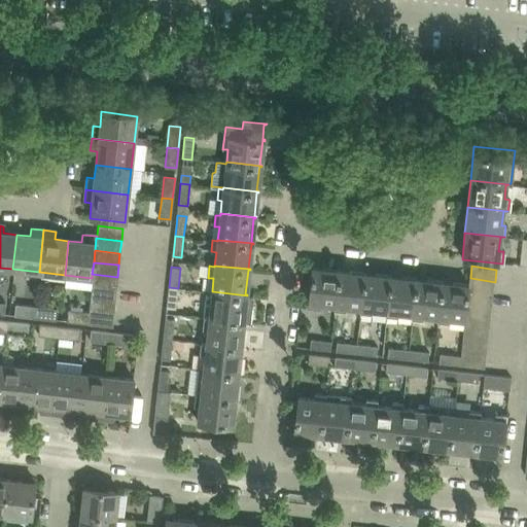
[(314,267),(310,307),(319,308),(319,304),(331,305),(334,305),(337,305),(341,269),(314,267)]
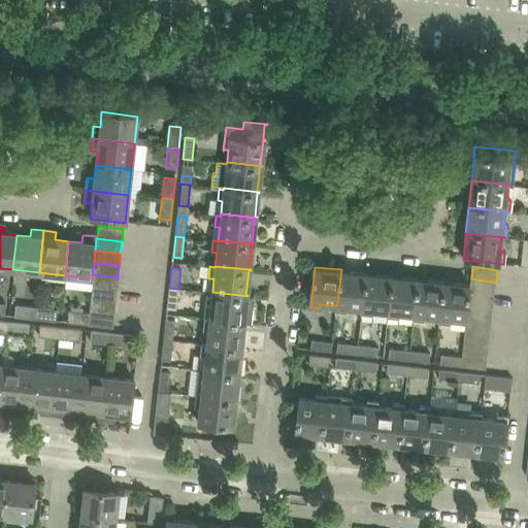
[(337,305),(336,310),(345,311),(347,306),(359,308),(360,308),(363,308),(367,272),(341,269),(337,305)]
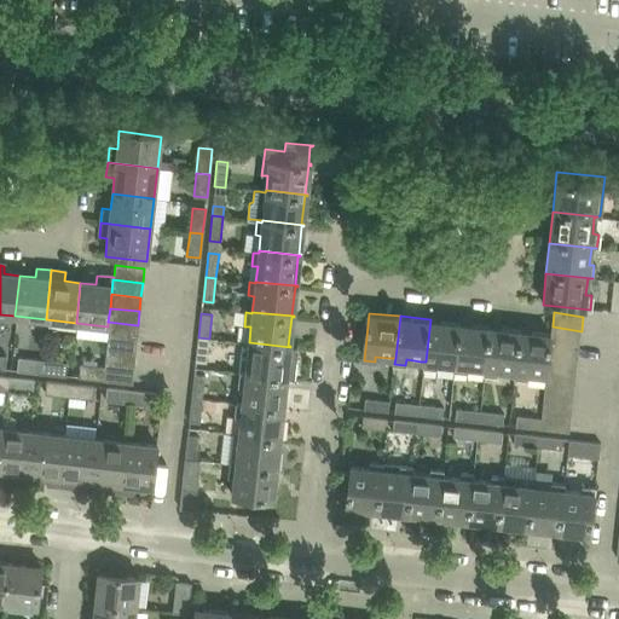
[(453,370),(455,370),(460,323),(431,319),(426,362),(424,368),(435,369),(437,363),(453,365),(453,370)]
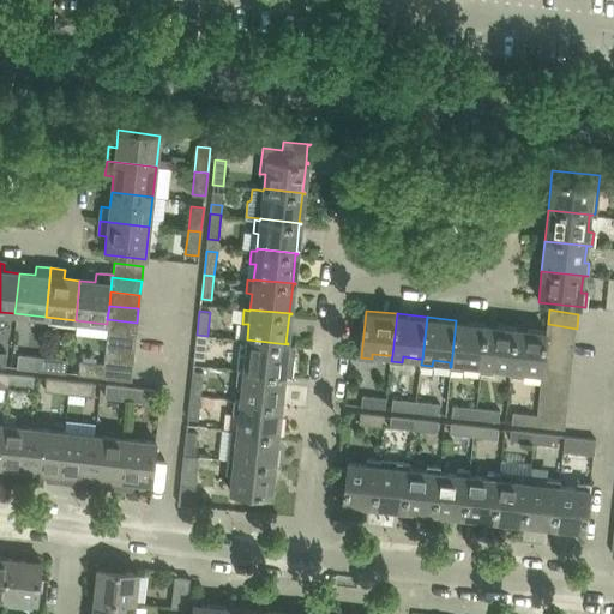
[(107,324),(106,333),(136,337),(137,323),(107,319),(107,324)]
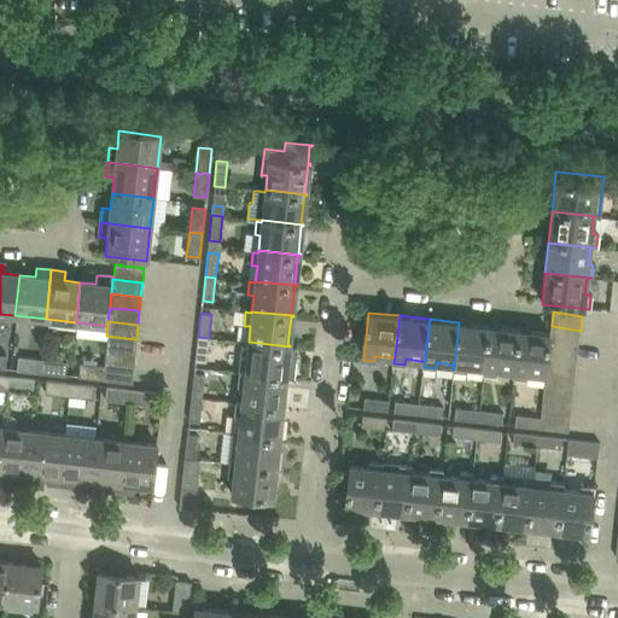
[(483,373),(484,373),(489,326),(459,322),(454,369),(466,372),(467,366),(483,368),(483,373)]
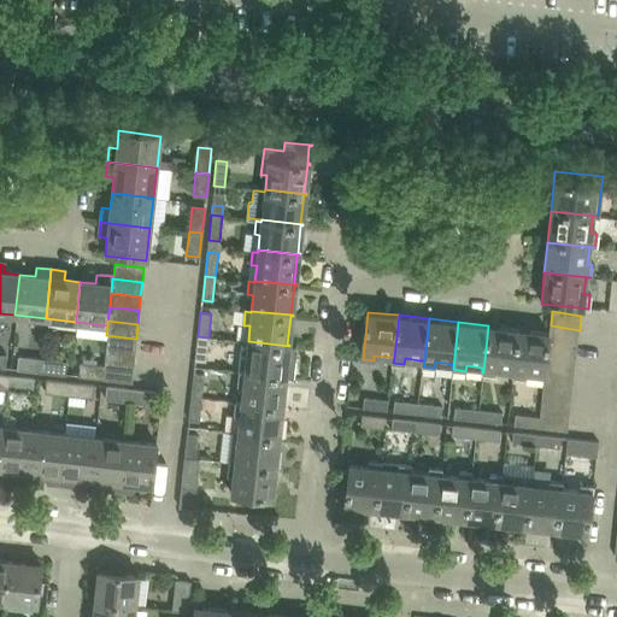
[(512,376),(513,376),(518,329),(488,325),(483,372),(497,375),(497,369),(513,371),(512,376)]
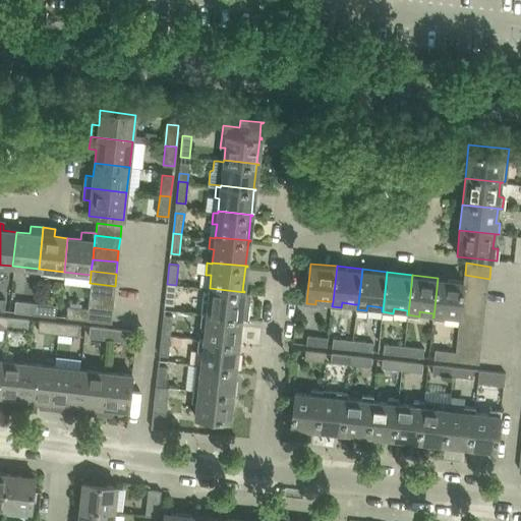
[(465,275),(464,280),(463,287),(487,290),(489,279),(465,275)]
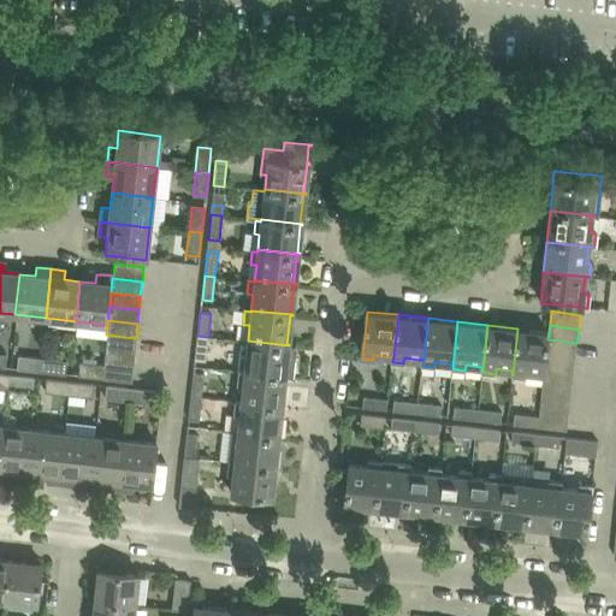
[(546,354),(548,339),(549,331),(517,329),(513,375),(526,378),(526,372),(544,374),(545,368),(546,354)]
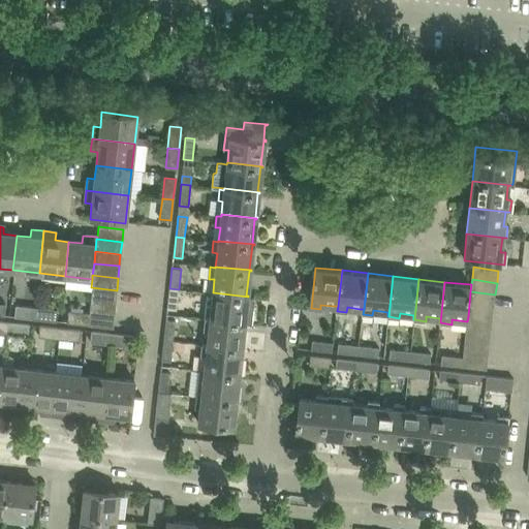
[(91,287),(90,300),(115,303),(117,290),(91,287)]
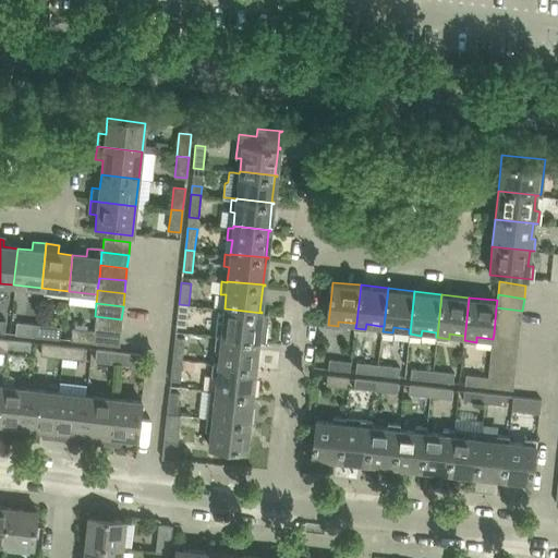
[(179,304),(177,326),(186,327),(189,305),(179,304)]
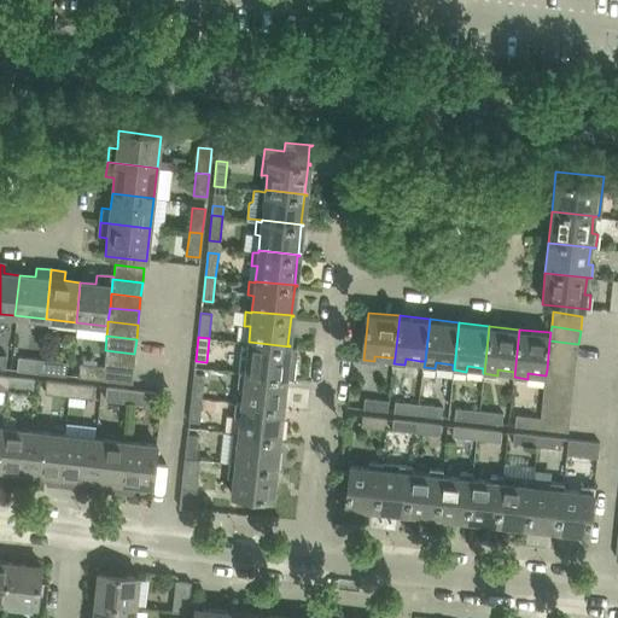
[(549,340),(548,355),(577,359),(578,344),(549,340)]
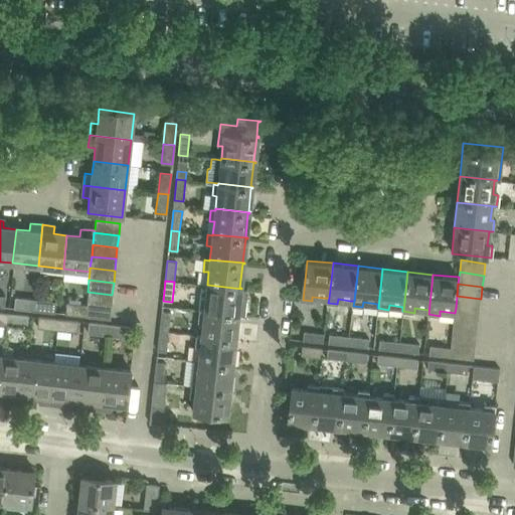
[(201,296),(199,309),(203,309),(238,313),(238,315),(244,315),(244,314),(246,299),(238,298),(238,297),(239,289),(241,290),(241,289),(207,285),(207,286),(202,285),(201,296)]
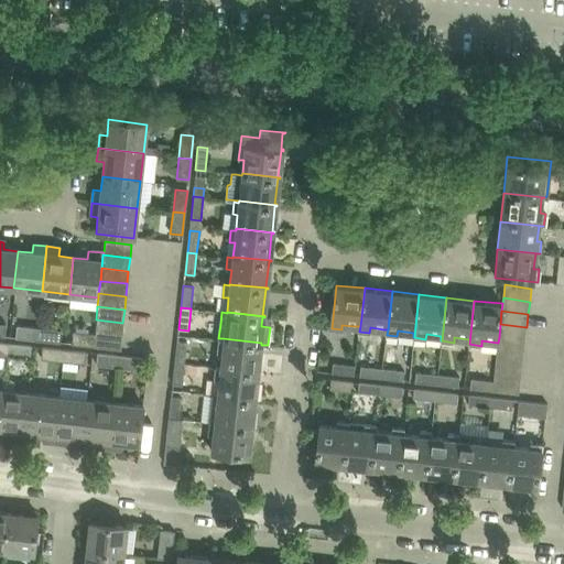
[(96,320),(95,333),(121,335),(122,323),(96,320)]
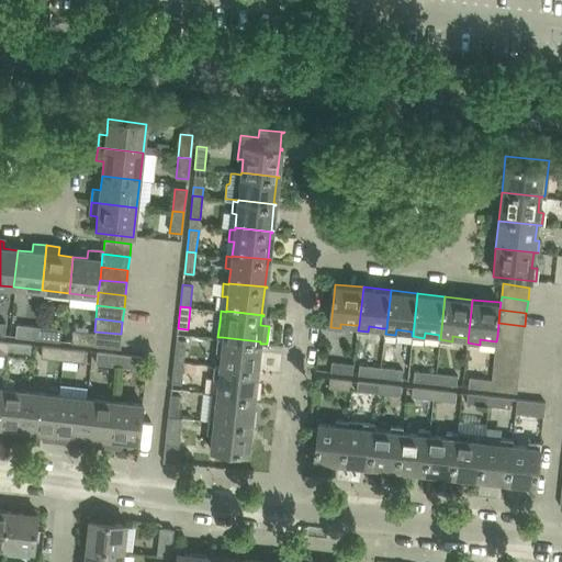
[(498,323),(497,336),(523,339),(525,326),(498,323)]
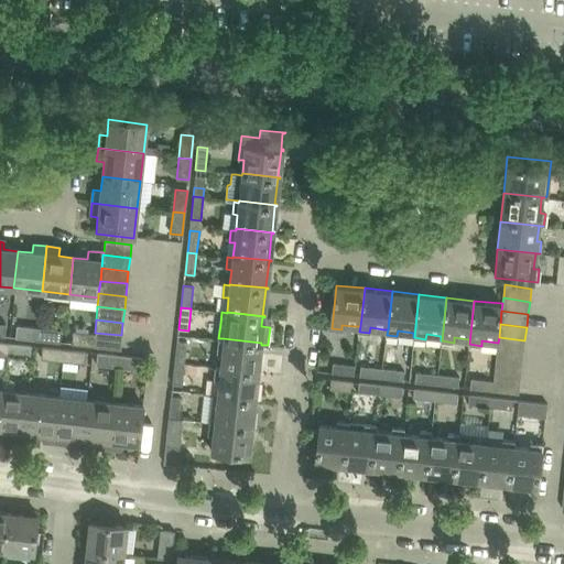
[(17,325),(15,337),(36,339),(38,327),(17,325)]
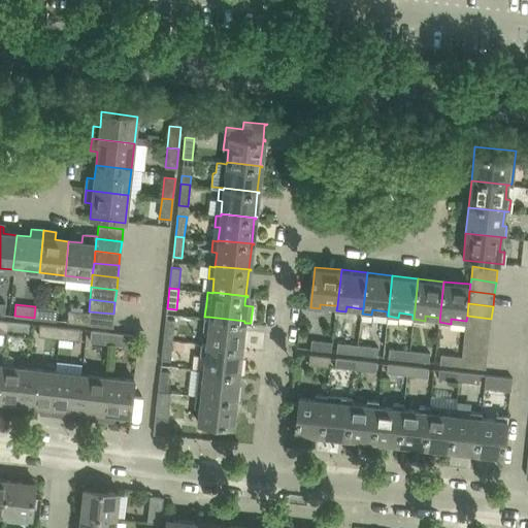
[(35,306),(34,318),(57,321),(58,308),(35,306)]
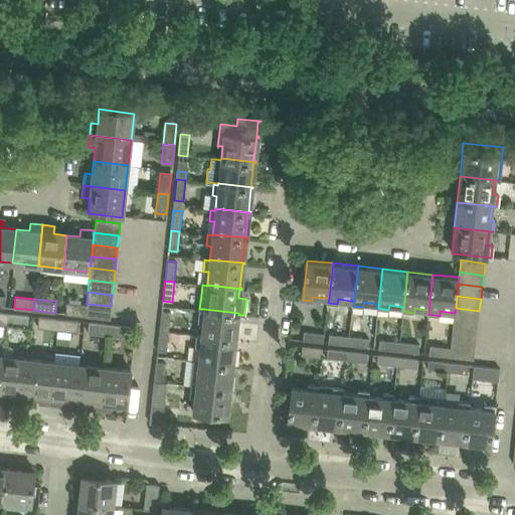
[(67,302),(65,314),(67,315),(83,316),(84,304),(71,303),(70,303),(67,302)]
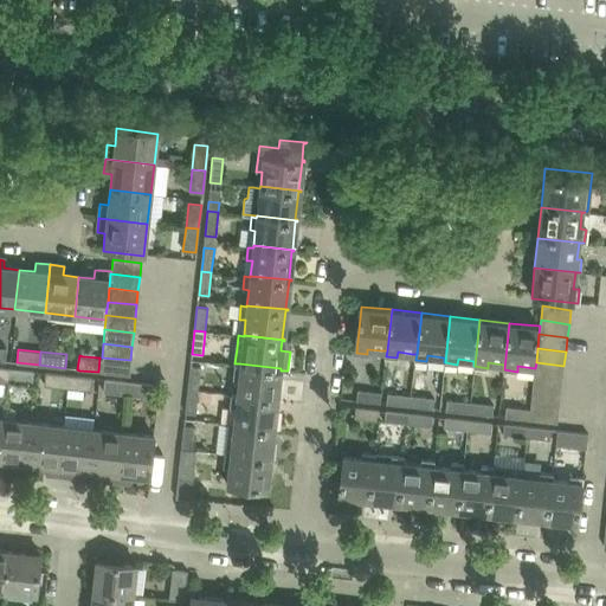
[(130,360),(102,358),(101,372),(129,374),(130,360)]
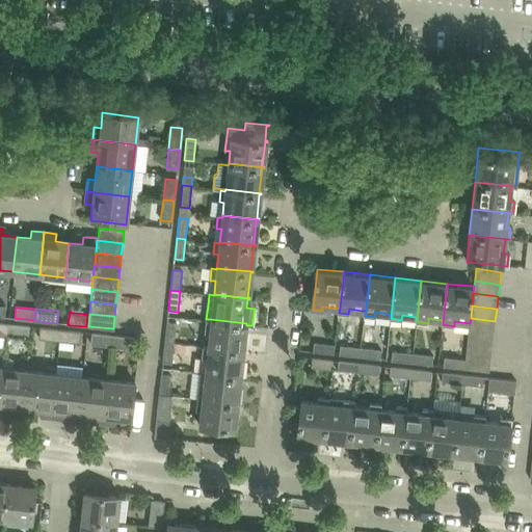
[(471,318),(470,323),(469,330),(494,334),(495,321),(471,318)]
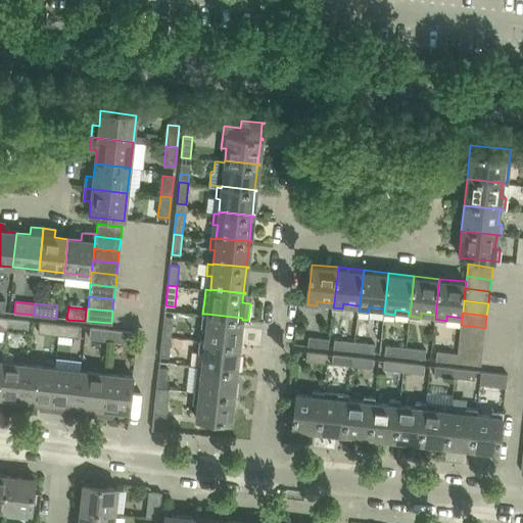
[(205,326),(204,339),(238,343),(240,319),(242,320),(242,318),(206,314),(202,314),(200,325),(205,326)]
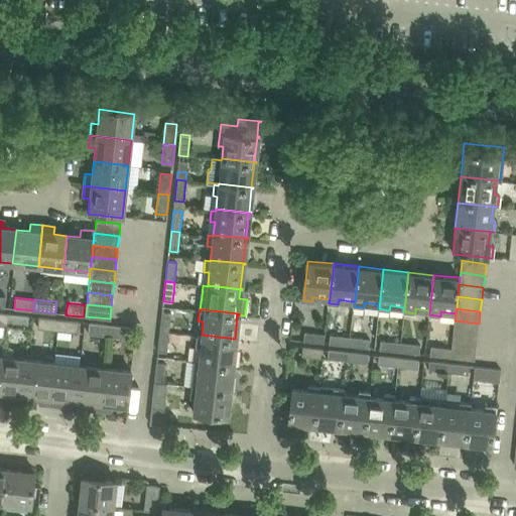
[(0,311),(0,324),(7,325),(9,313),(0,311)]
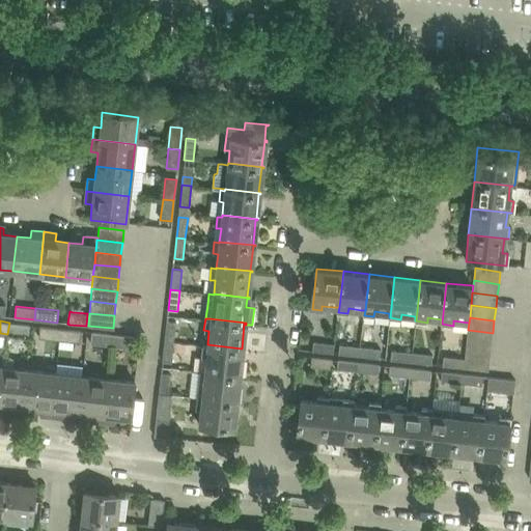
[(167,320),(165,340),(174,341),(176,322),(167,320)]
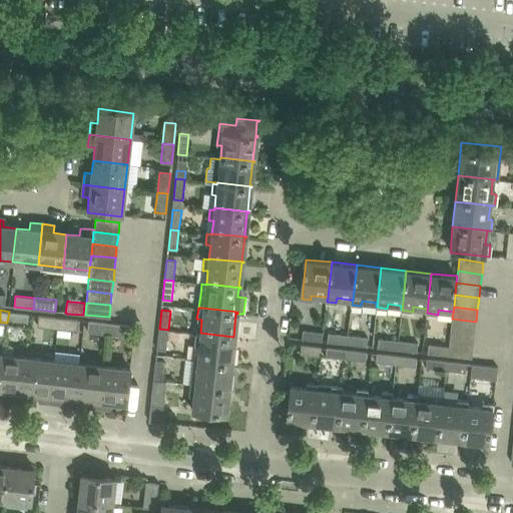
[(9,312),(7,323),(27,325),(29,314),(9,312)]
